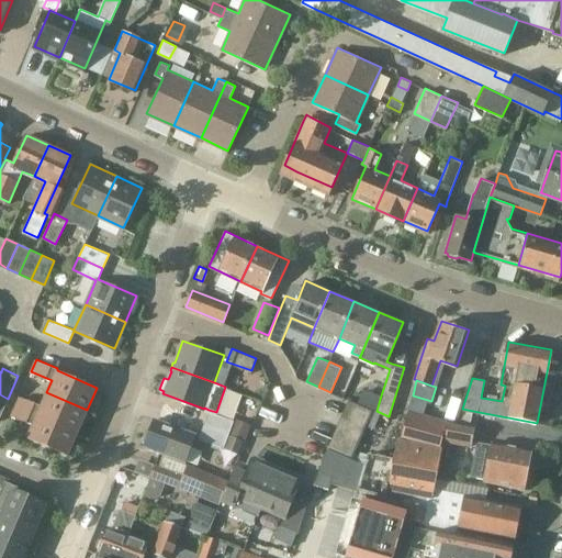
[(20,395),(15,405),(77,432),(87,410),(46,392),(41,405),(20,395)]
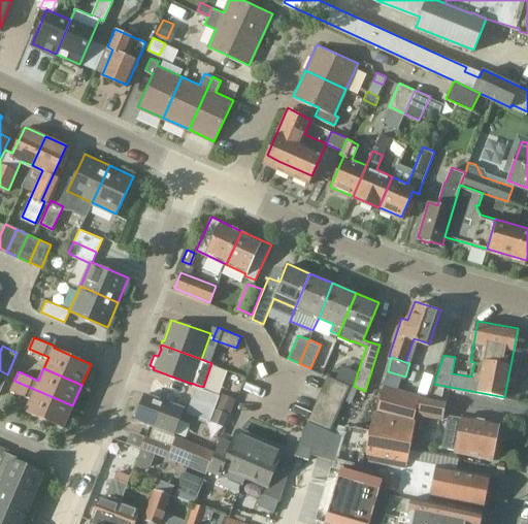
[(308,418),(307,421),(330,430),(343,398),(350,385),(335,379),(327,374),(325,380),(318,397),(317,399),(309,417),(308,418)]
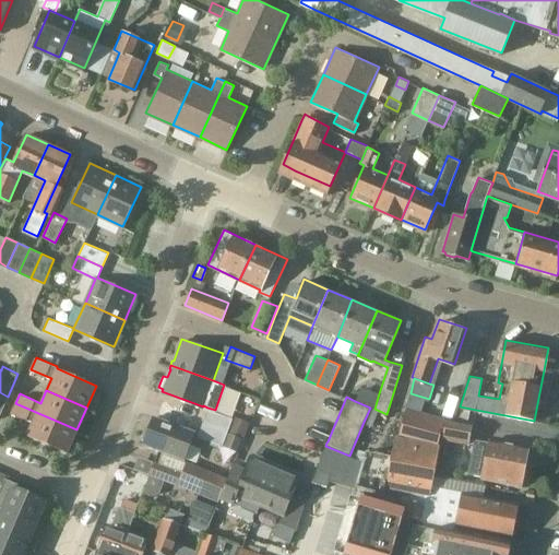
[(76,429),(15,403),(11,412),(33,422),(27,435),(67,452),(76,429)]
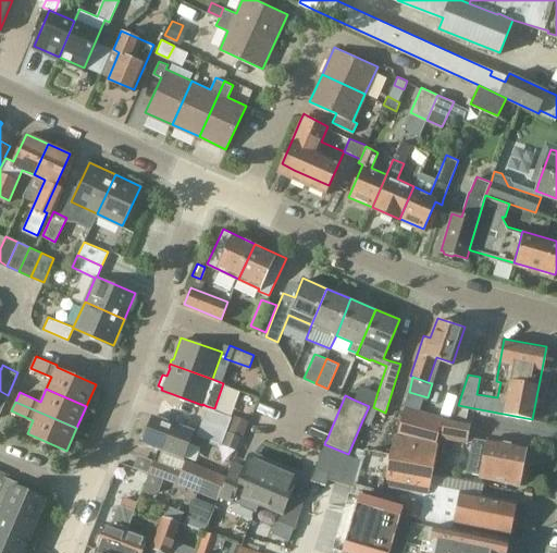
[(406,404),(399,429),(436,440),(443,415),(406,404)]
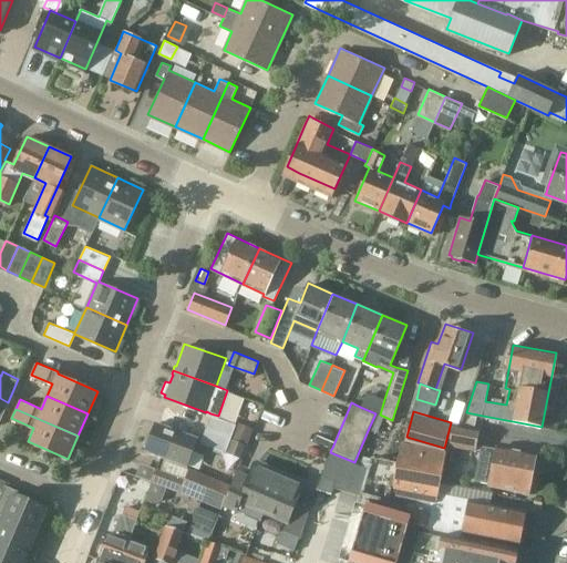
[(210,413),(205,430),(232,439),(236,422),(218,416),(210,413)]
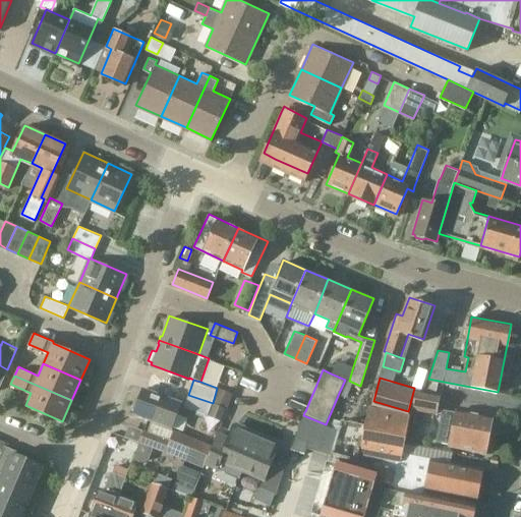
[(181,401),(141,387),(139,391),(141,392),(138,398),(134,399),(131,407),(134,410),(133,412),(172,426),(181,401)]
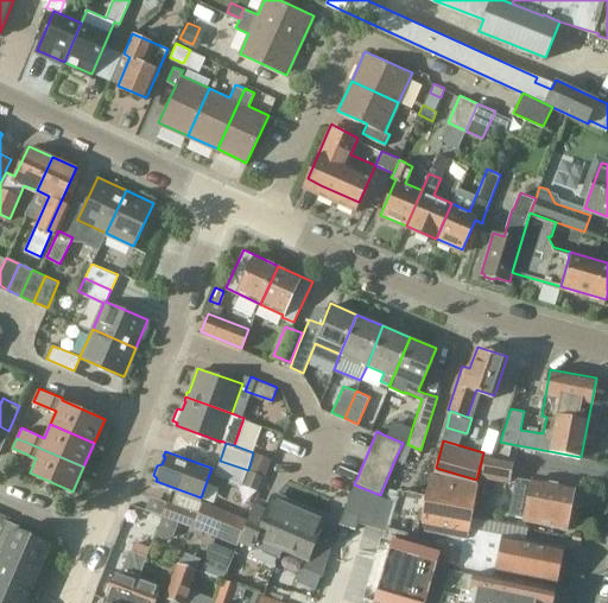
[(272,459),(253,452),(248,470),(265,476),(272,459)]
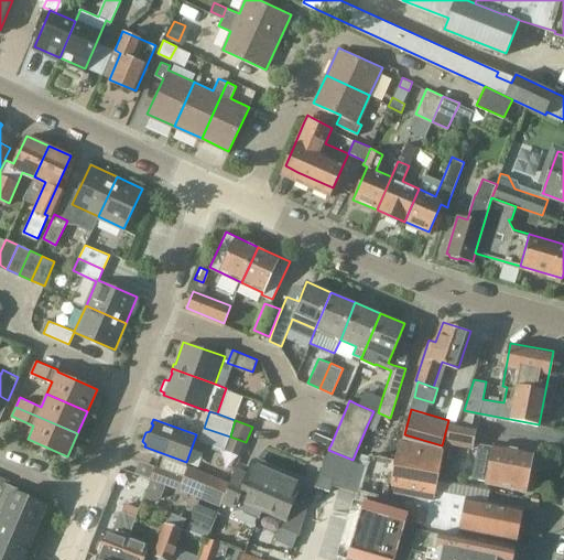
[(451,422),(447,442),(475,448),(478,427),(451,422)]
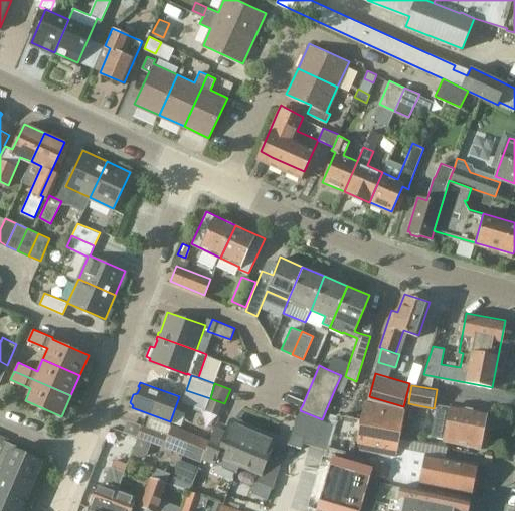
[(210,398),(186,390),(182,402),(205,411),(210,398)]
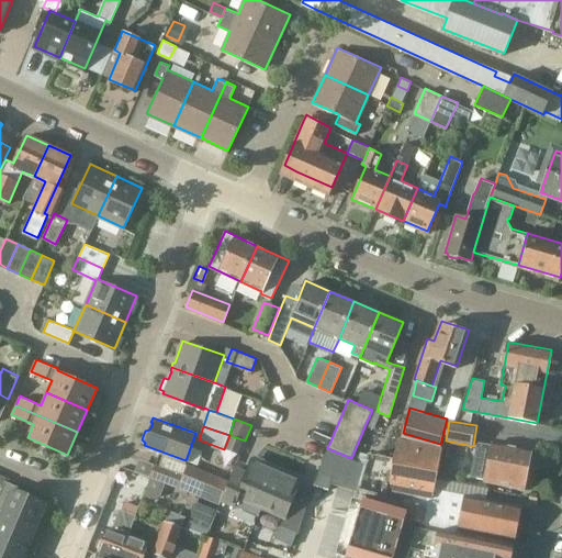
[(245,441),(229,435),(224,449),(239,455),(245,441)]
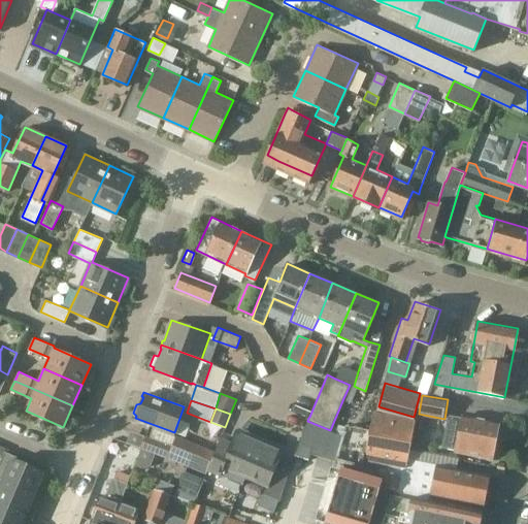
[(449,412),(441,447),(456,450),(456,451),(492,458),(493,456),(495,455),(497,444),(495,441),(499,421),(449,412)]
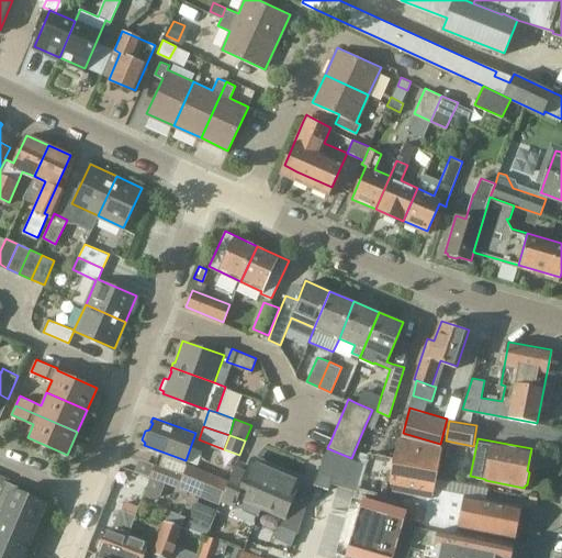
[(431,502),(435,484),(437,477),(442,448),(396,439),(394,455),(369,450),(364,464),(359,486),(357,490),(385,498),(384,501),(404,505),(405,498),(431,502)]
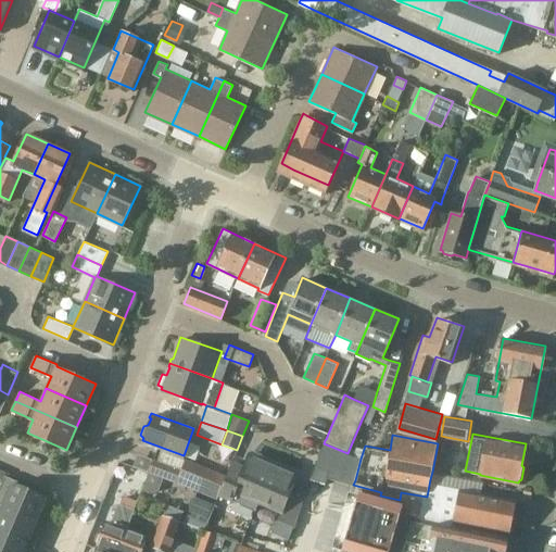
[(327,471),(325,476),(353,485),(355,480),(361,459),(348,453),(324,443),(317,461),(315,466),(327,471)]
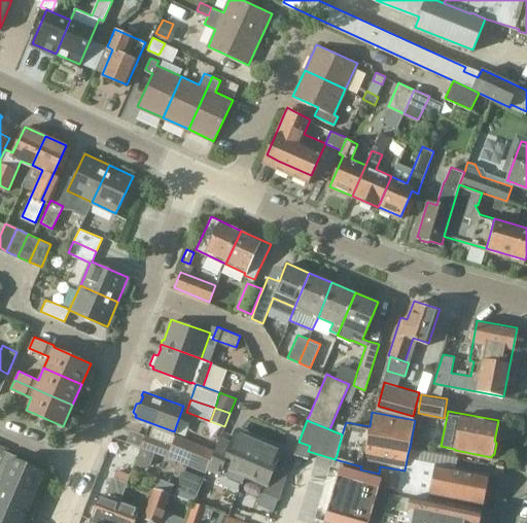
[(241,482),(245,475),(260,437),(238,427),(236,433),(223,428),(217,443),(207,467),(241,482)]
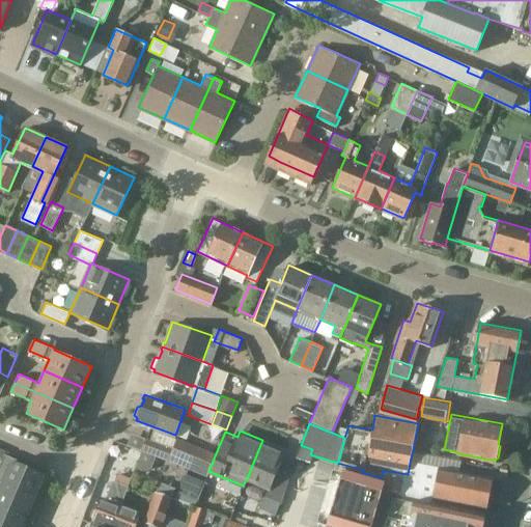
[(178,438),(174,447),(169,458),(190,466),(198,446),(178,438)]
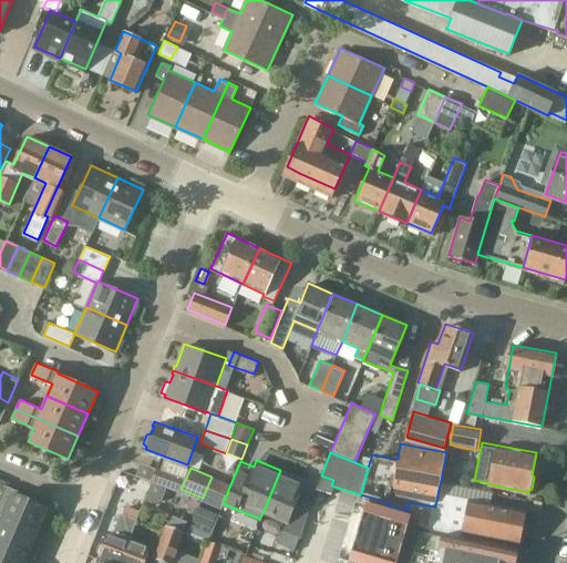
[(181,490),(181,489),(186,478),(165,470),(160,482),(181,490)]
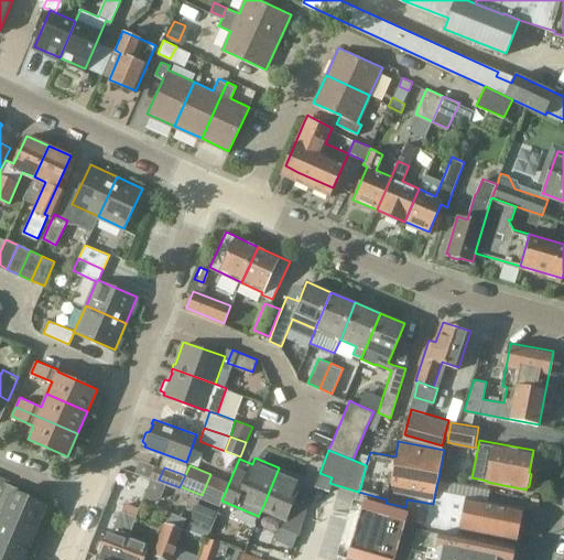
[(279,467),(262,508),(284,518),(281,526),(299,534),(307,506),(311,495),(299,490),(303,477),(279,467)]
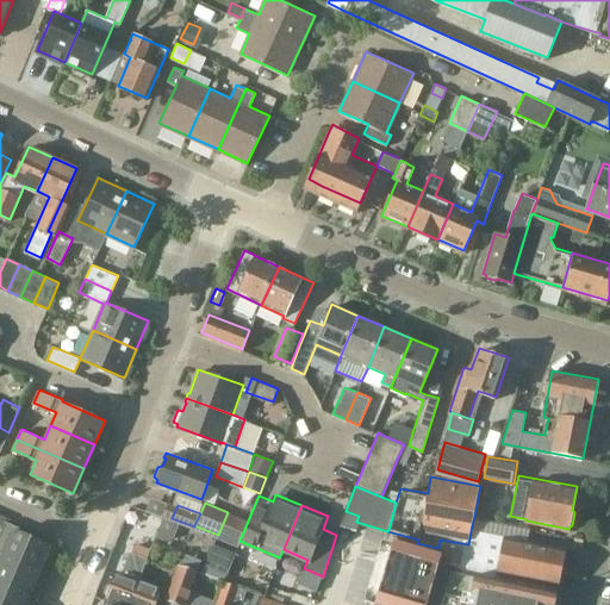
[(346,511),(340,524),(354,529),(356,522),(359,516),(346,511)]
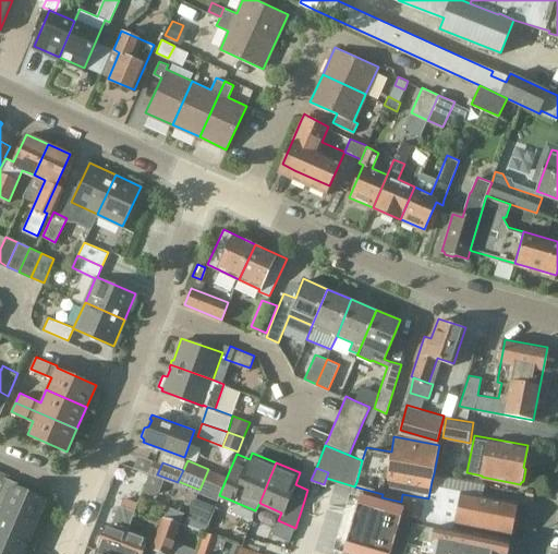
[(208,469),(199,490),(218,497),(227,477),(208,469)]
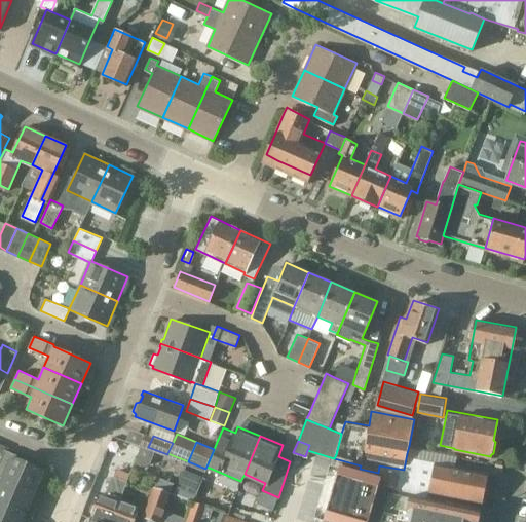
[(29,458),(4,449),(0,457),(0,475),(35,490),(43,470),(28,462),(29,458)]
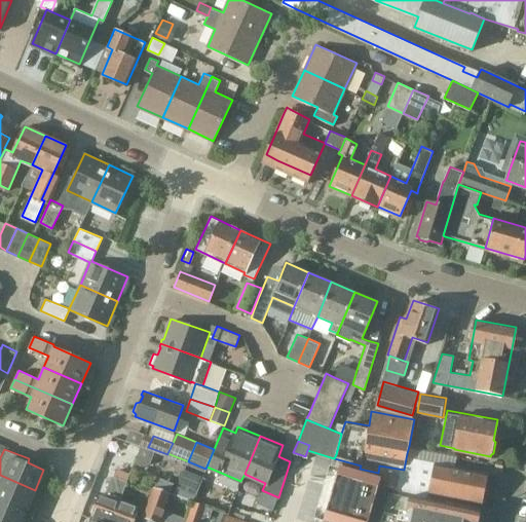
[(395,493),(403,495),(480,511),(480,510),(486,477),(487,473),(473,470),(411,458),(407,453),(404,470),(379,465),(378,473),(381,474),(381,476),(379,485),(395,488),(395,493)]
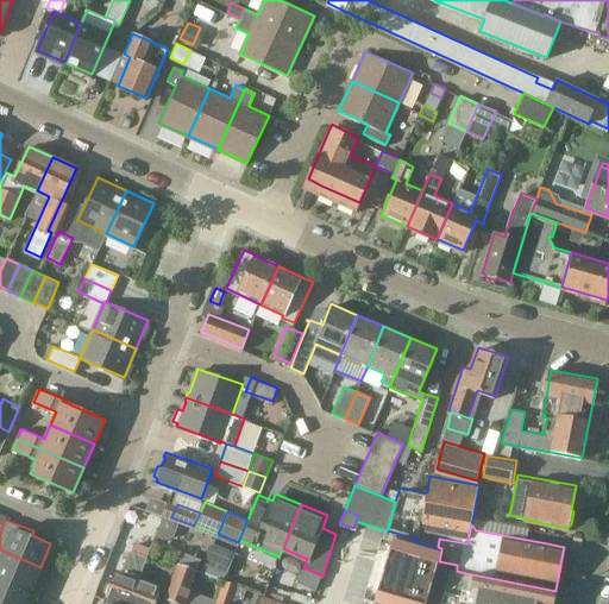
[(377,603),(380,603),(427,603),(431,593),(439,561),(441,551),(394,539),(377,603)]
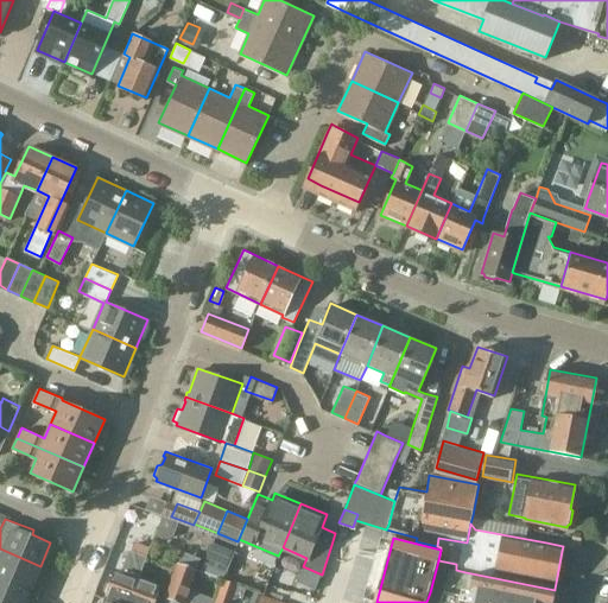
[(134,540),(131,550),(147,554),(150,546),(134,540)]
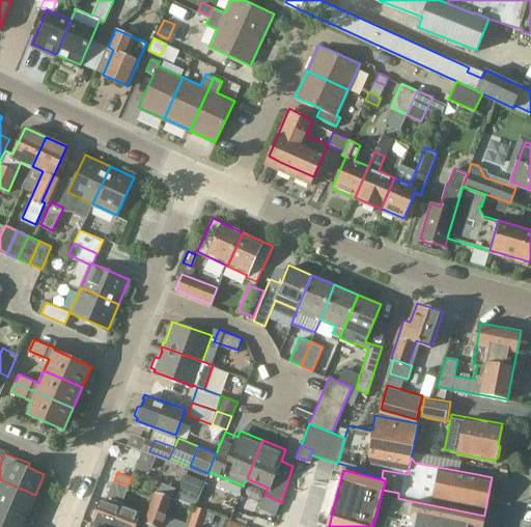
[(205,480),(187,472),(175,499),(194,506),(197,500),(205,480)]
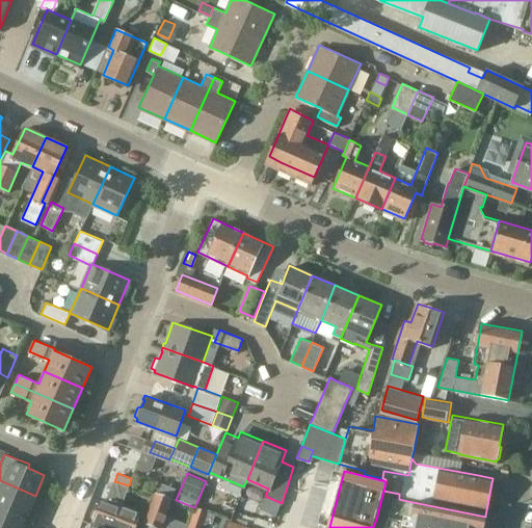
[(0,505),(26,518),(35,496),(0,480),(0,505)]
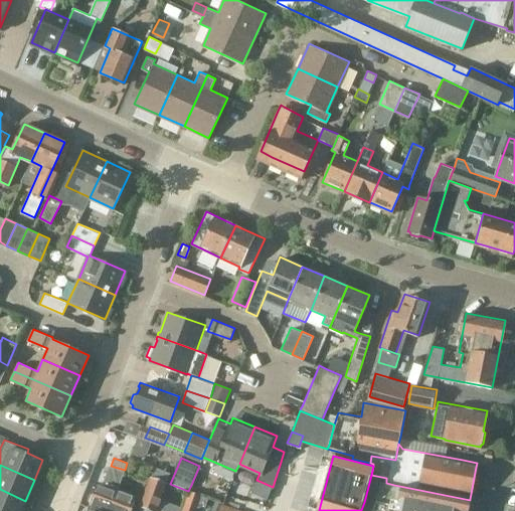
[(109,510),(118,489),(125,470),(111,466),(110,465),(103,483),(98,481),(89,507),(90,507),(88,510),(109,510)]
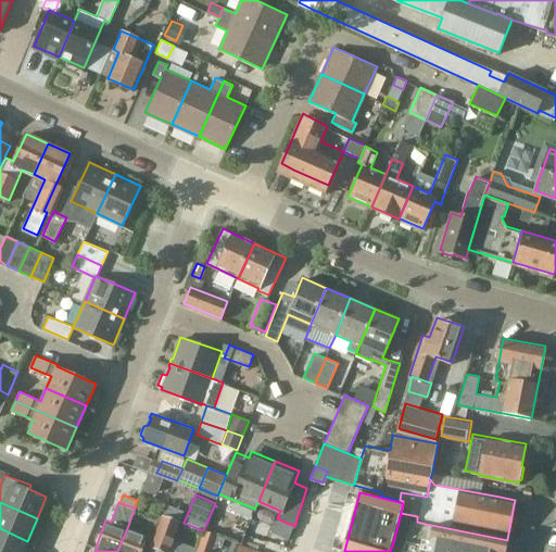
[(404,546),(411,521),(413,521),(417,522),(417,516),(401,513),(393,542),(404,546)]
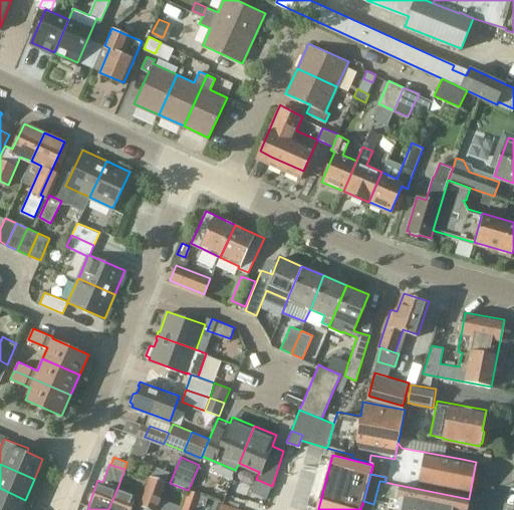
[(141,505),(153,509),(157,509),(167,484),(151,477),(141,505)]
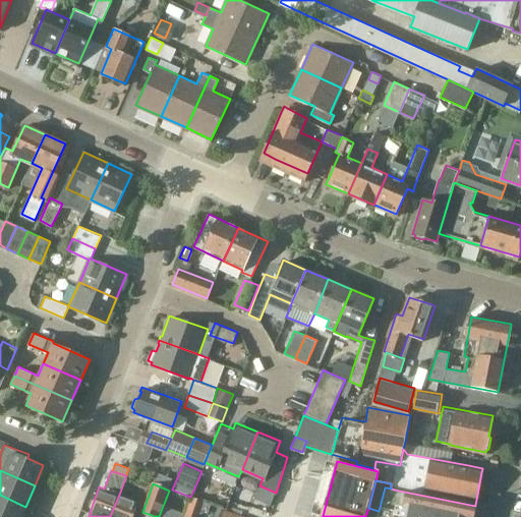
[(472,516),(475,506),(399,491),(387,487),(385,487),(379,511),(377,516),(472,516)]
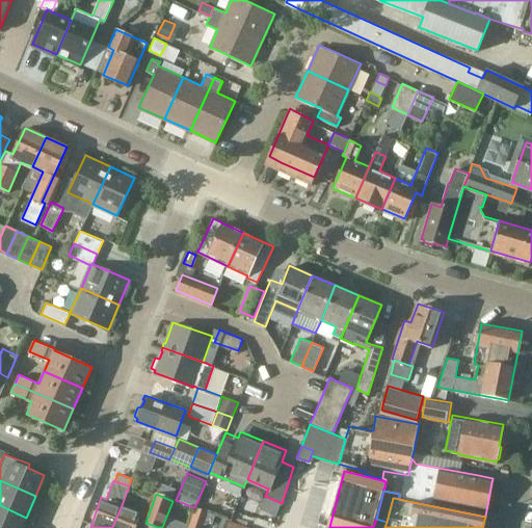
[(0,505),(0,527),(21,527),(26,518),(0,505)]
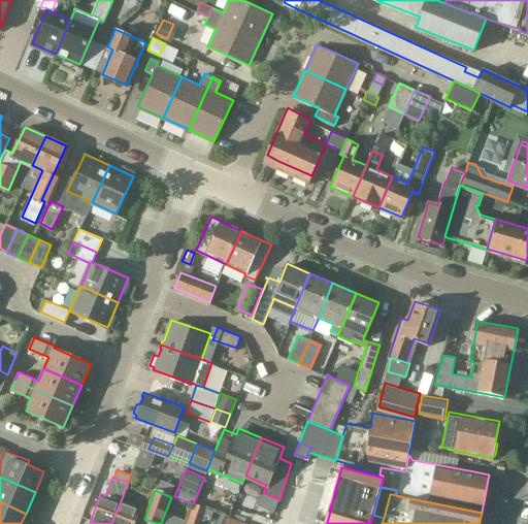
[(111,523),(133,523),(137,517),(140,509),(121,501),(111,523)]
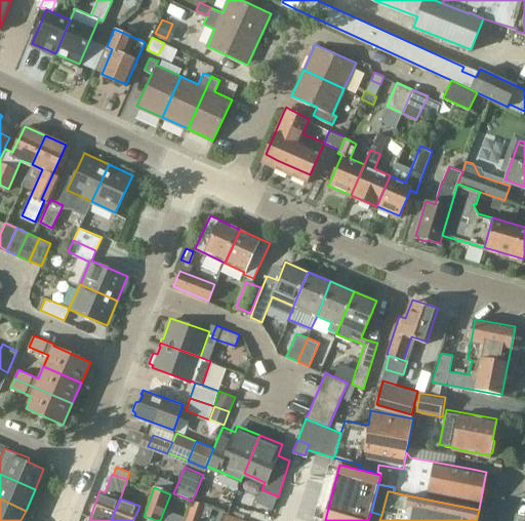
[(187,520),(200,520),(206,505),(194,501),(187,520)]
